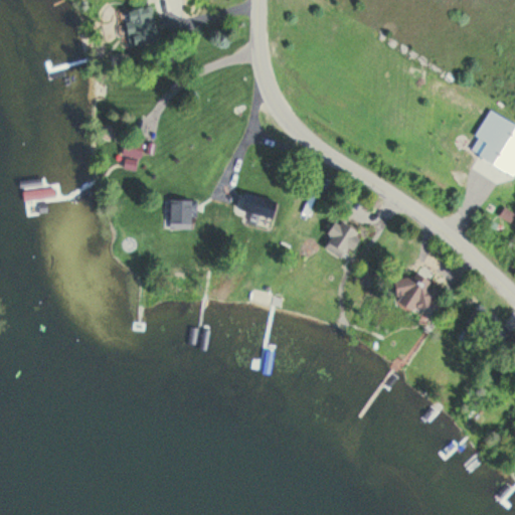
[(132,47),(158,42),(153,7),(126,12),(132,47)]
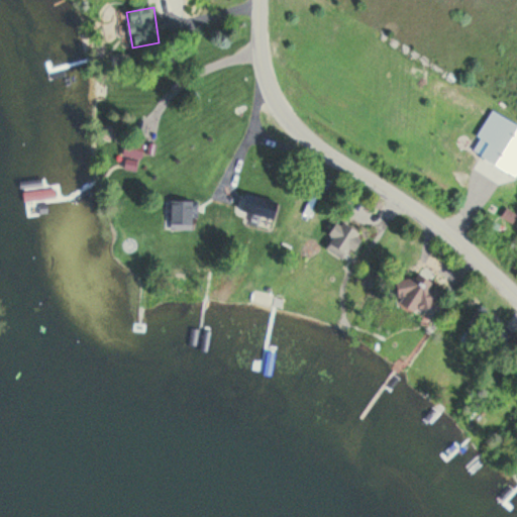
[(121,156),(141,160),(144,144),(125,140),(121,156)]
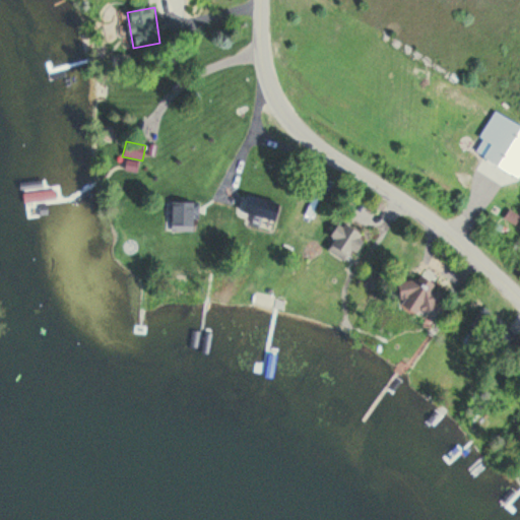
[(279,205),(247,195),(242,212),(274,222),(279,205)]
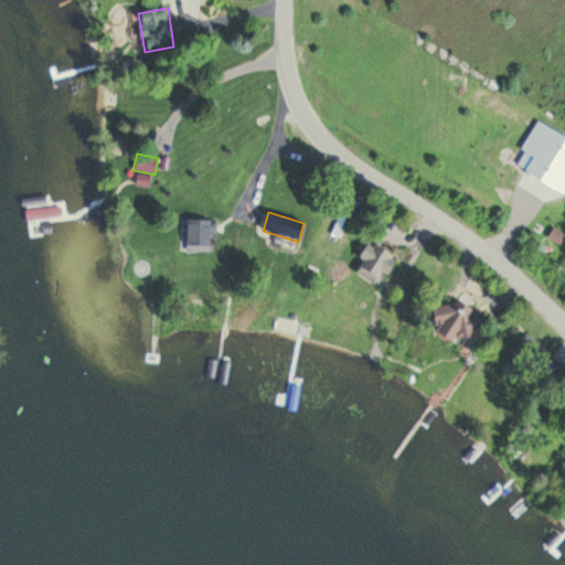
[(211,246),(211,221),(185,221),(185,246),(211,246)]
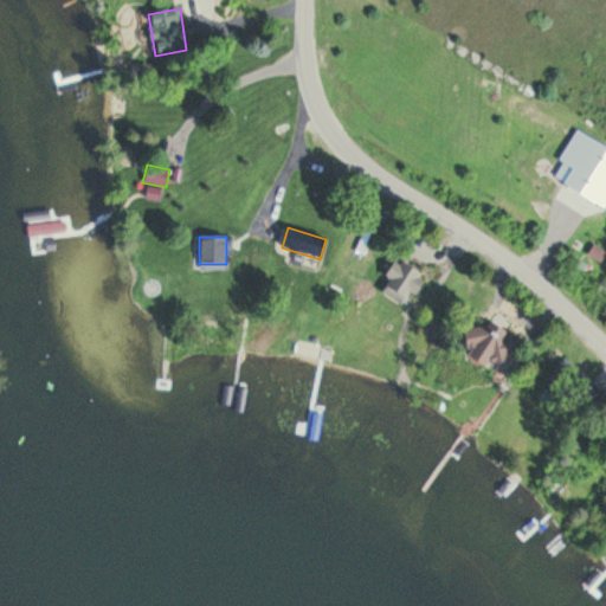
[(406,301),(406,297),(420,297),(420,266),(388,266),(388,301),(406,301)]
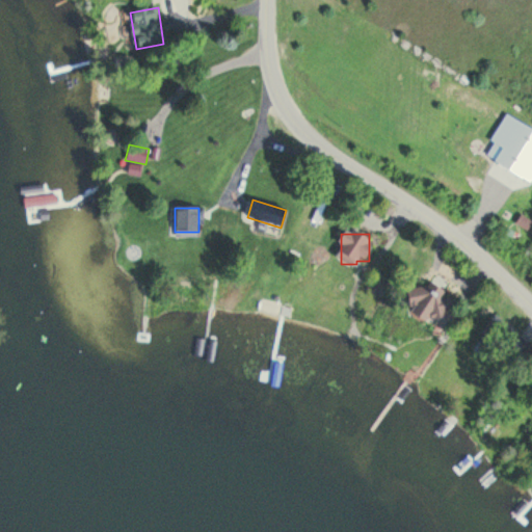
[(451,298),(442,300),(439,284),(409,290),(416,323),(454,315),(451,298)]
